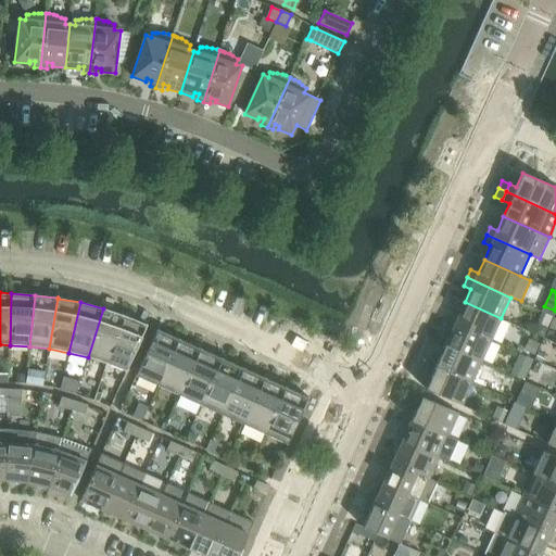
[(458,316),(451,313),(447,320),(491,340),(501,318),(465,302),(458,316)]
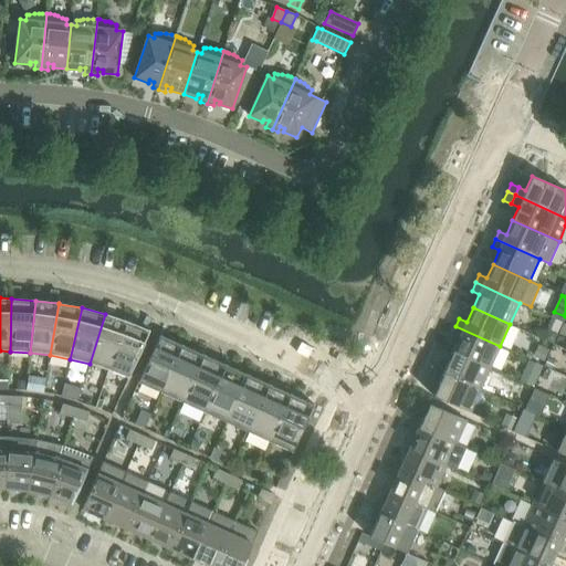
[(127,321),(105,314),(90,364),(109,370),(127,321)]
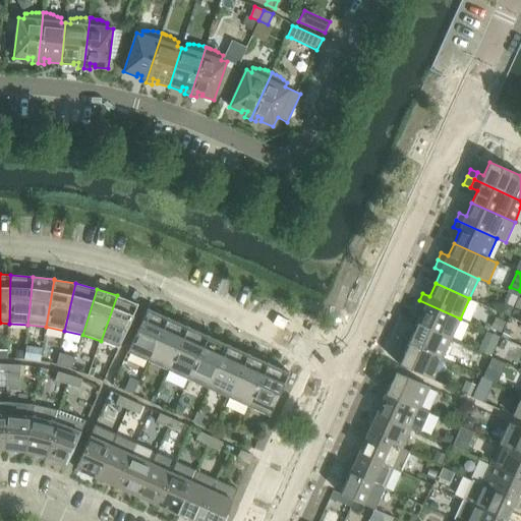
[(101,341),(118,348),(138,304),(117,295),(101,341)]
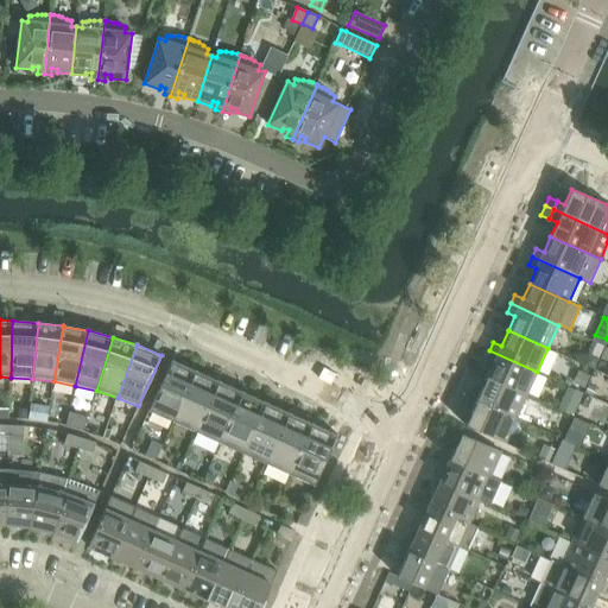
[(527,396),(537,372),(489,350),(486,359),(493,362),(487,377),(527,396)]
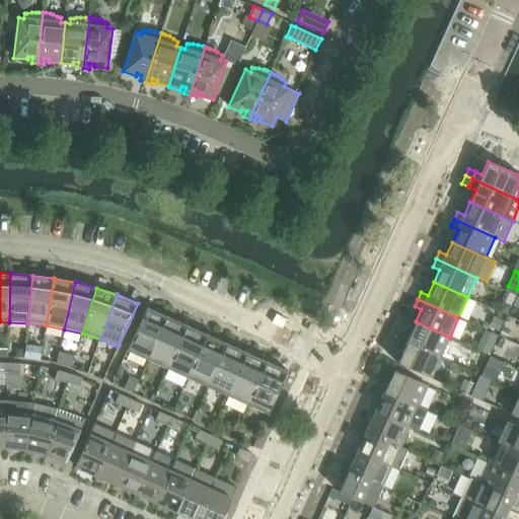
[(508,315),(511,306),(503,302),(499,311),(508,315)]
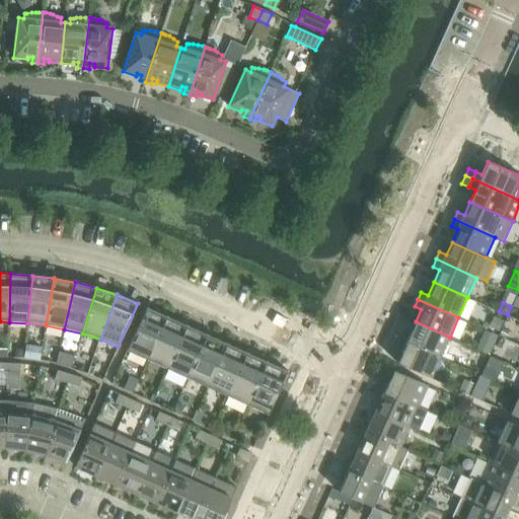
[(167,316),(147,307),(128,351),(148,360),(167,316)]
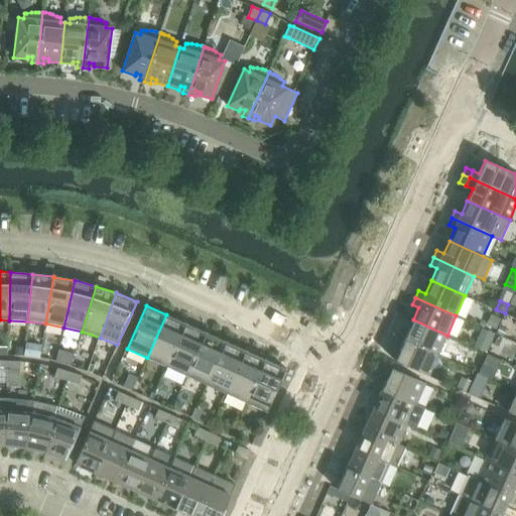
[(186,324),(166,314),(147,358),(167,367),(186,324)]
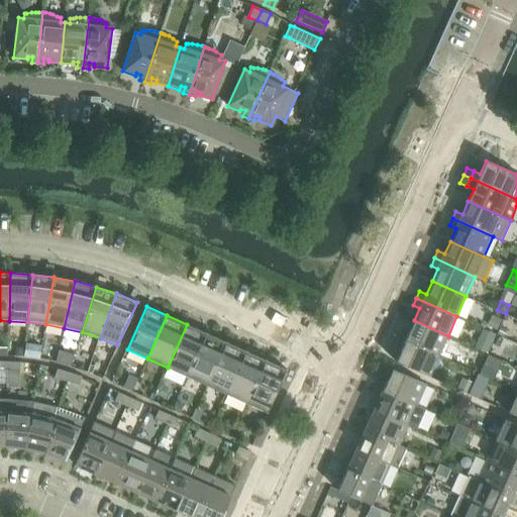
[(439,355),(447,336),(448,336),(414,320),(408,333),(402,330),(399,337),(439,355)]
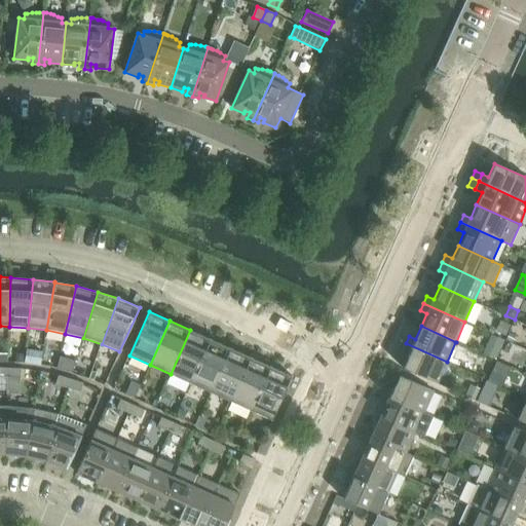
[(505,340),(510,331),(504,328),(498,331),(496,336),(505,340)]
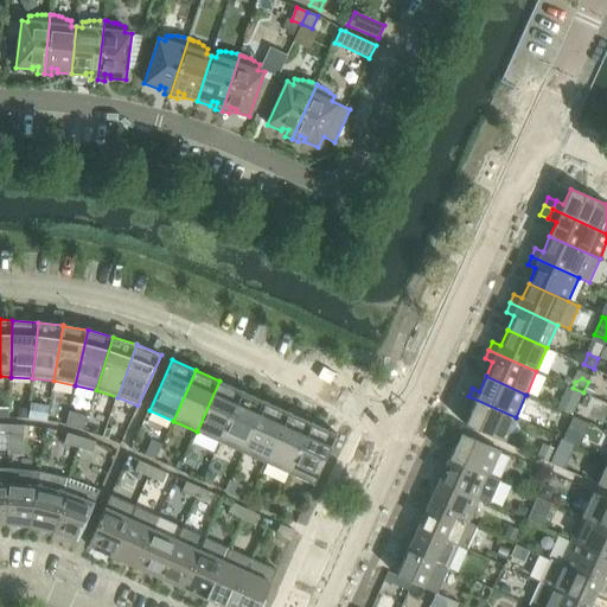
[(197,432),(221,442),(243,391),(219,381),(197,432)]
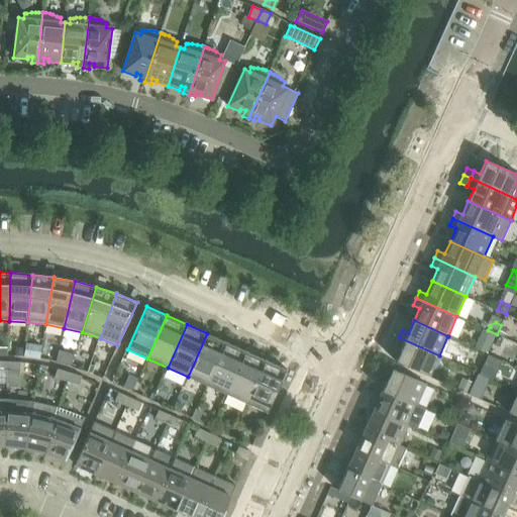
[(227,342),(207,333),(188,377),(207,386),(227,342)]
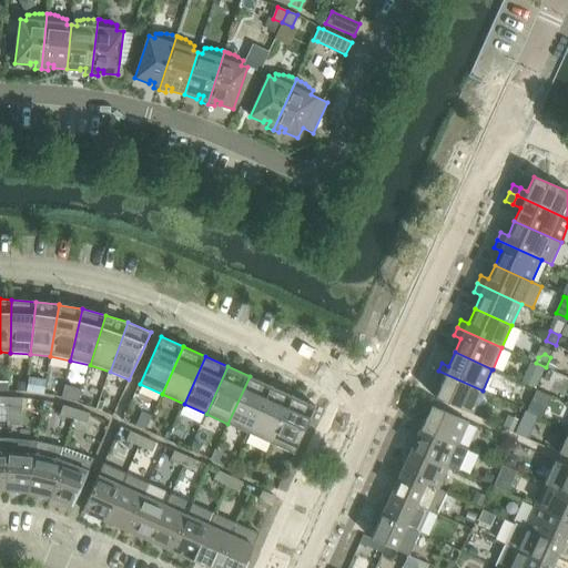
[(435,397),(472,414),(483,391),(438,371),(434,378),(442,383),(435,397)]
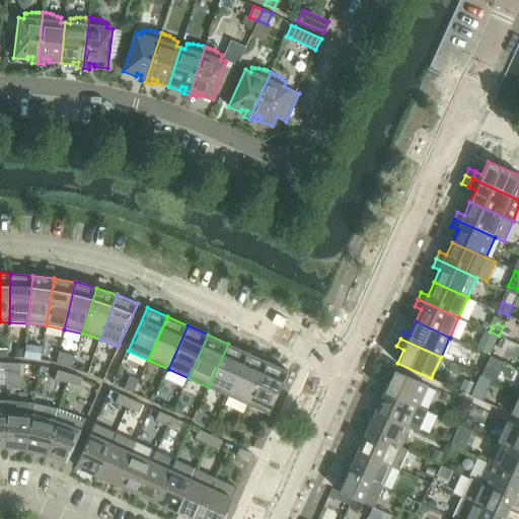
[(490,355),(494,346),(480,340),(476,350),(490,355)]
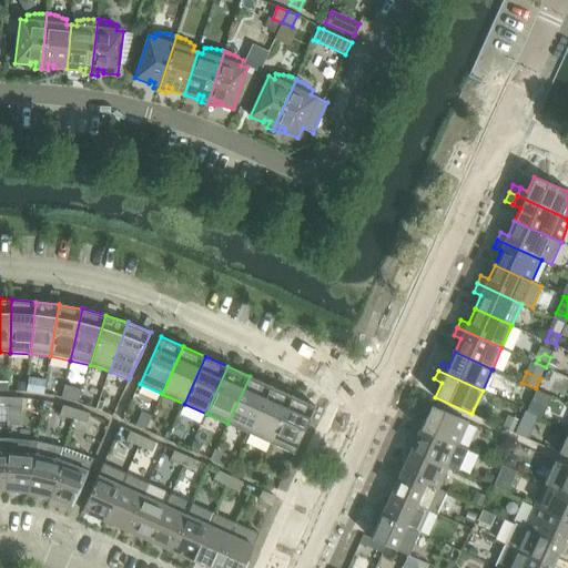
[(271,386),(250,376),(227,424),(250,434),(271,386)]
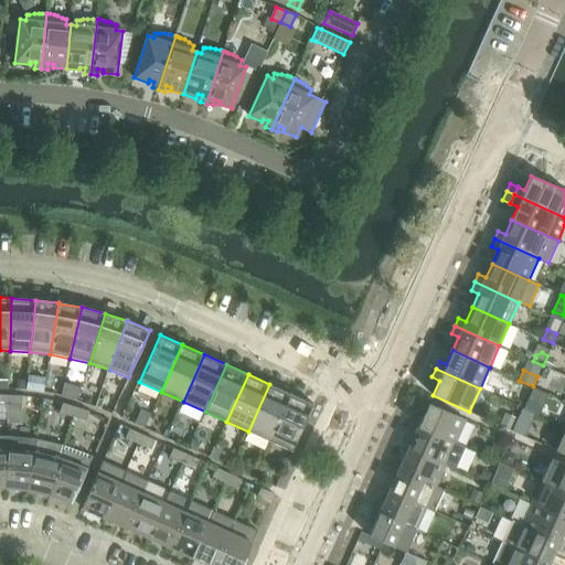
[(44,392),(45,380),(38,379),(33,383),(32,391),(44,392)]
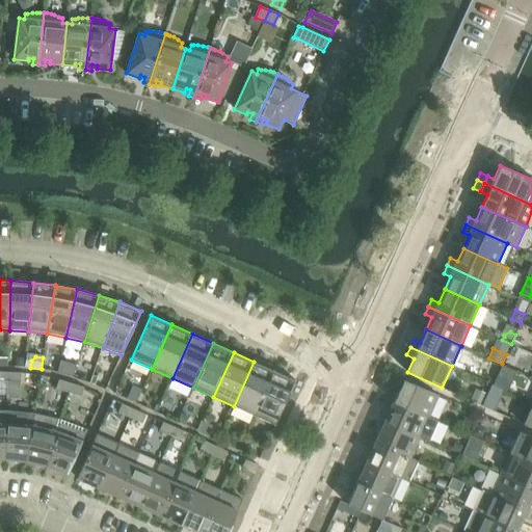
[(506,357),(503,363),(515,369),(517,363),(506,357)]
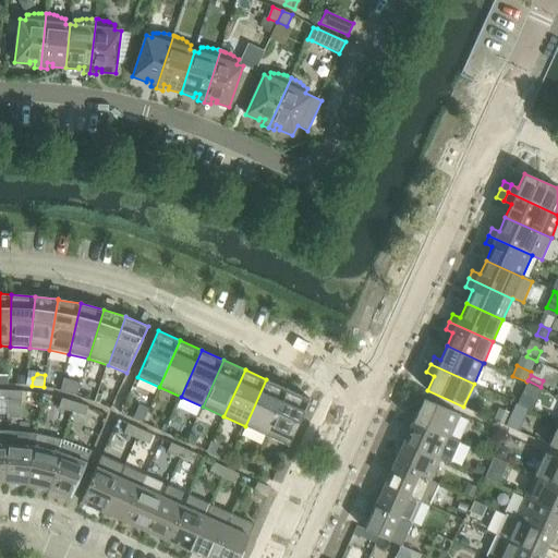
[(17,385),(26,385),(26,376),(19,376),(17,385)]
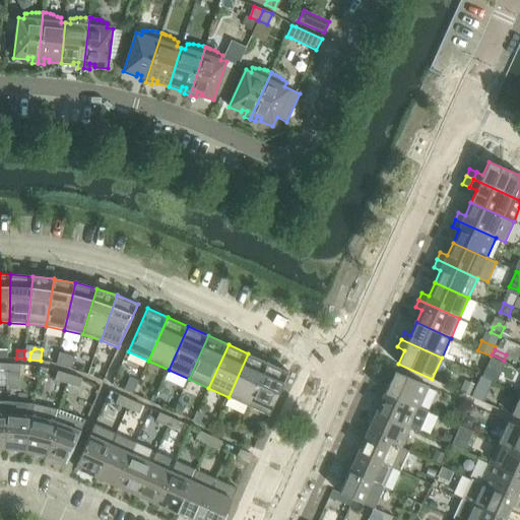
[(57,365),(70,369),(74,356),(60,352),(57,365)]
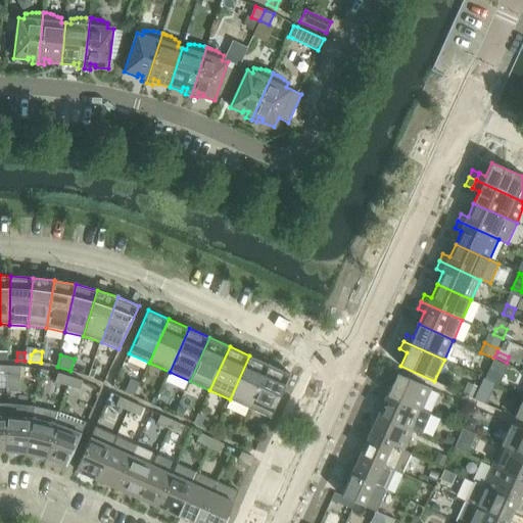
[(270,365),(249,355),(230,399),(250,408),(270,365)]
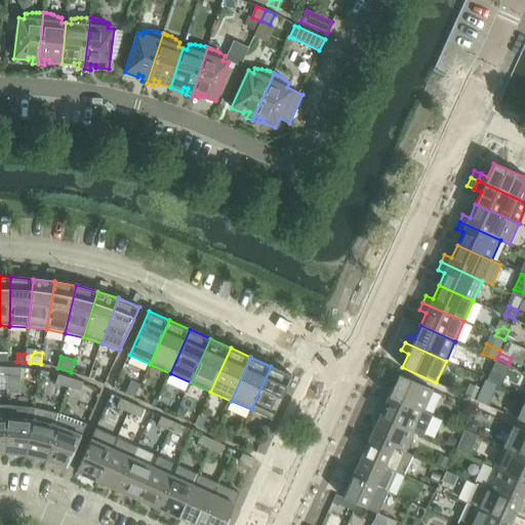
[(251,409),(272,419),(291,375),(271,366),(251,409)]
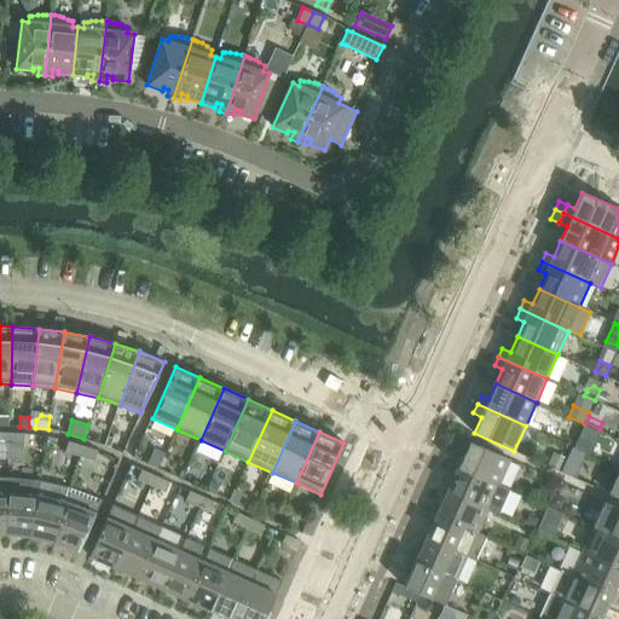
[(9,444),(24,445),(24,434),(9,433),(9,444)]
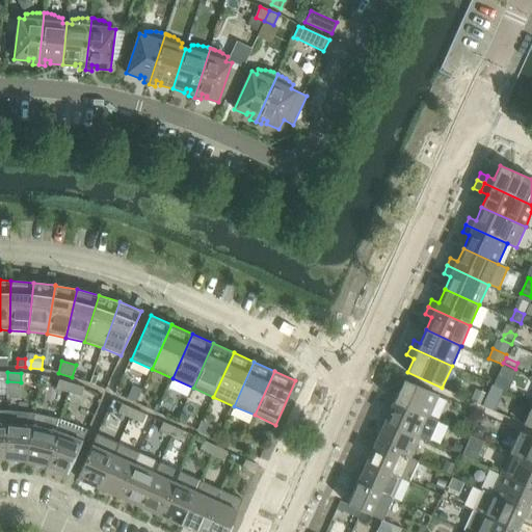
[(95,373),(89,382),(100,387),(102,381),(100,375),(95,373)]
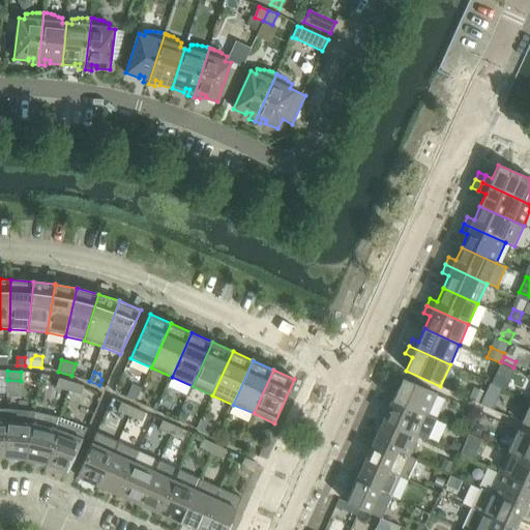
[(59,378),(56,387),(69,390),(71,382),(59,378)]
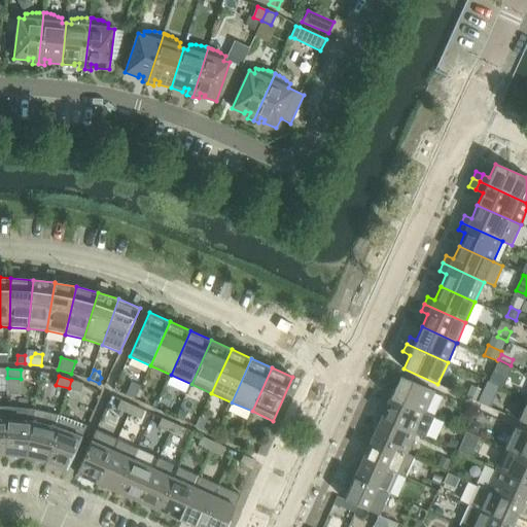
[(399,376),(393,389),(387,387),(384,394),(425,413),(434,391),(399,376)]
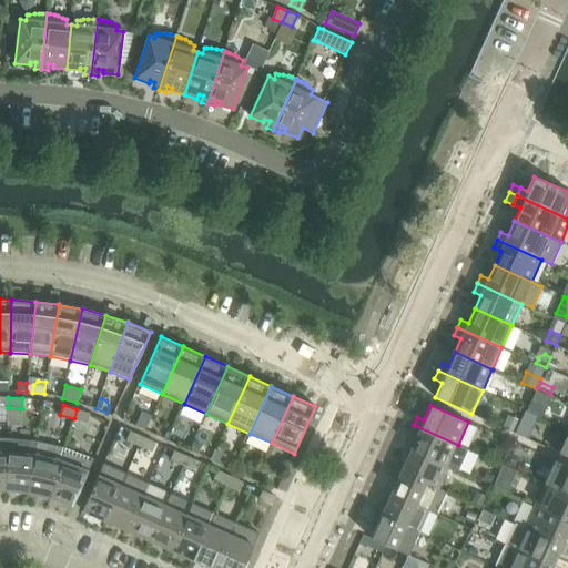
[(74,418),(87,423),(90,413),(77,409),(74,418)]
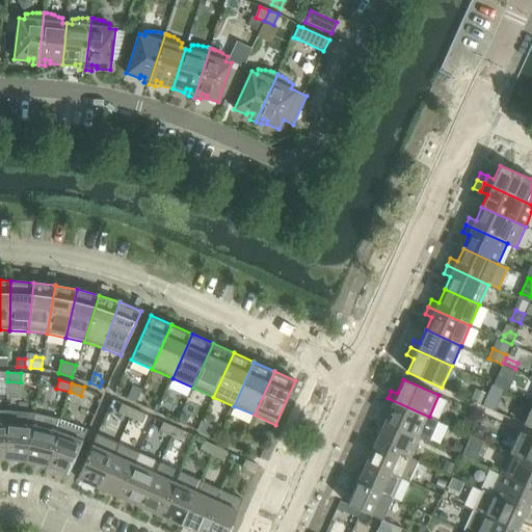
[(133,386),(127,398),(136,402),(142,390),(133,386)]
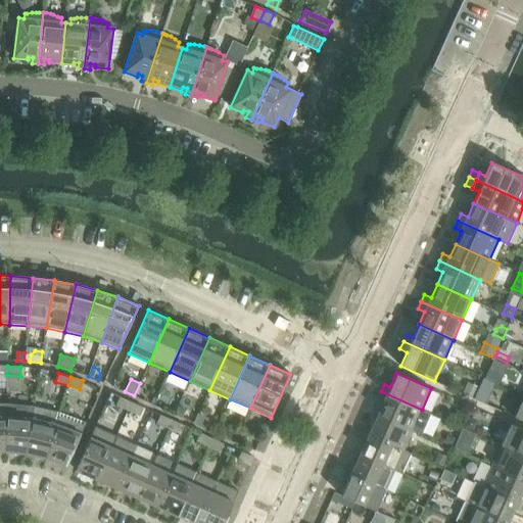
[(479,389),(475,399),(486,405),(495,384),(484,379),(479,389)]
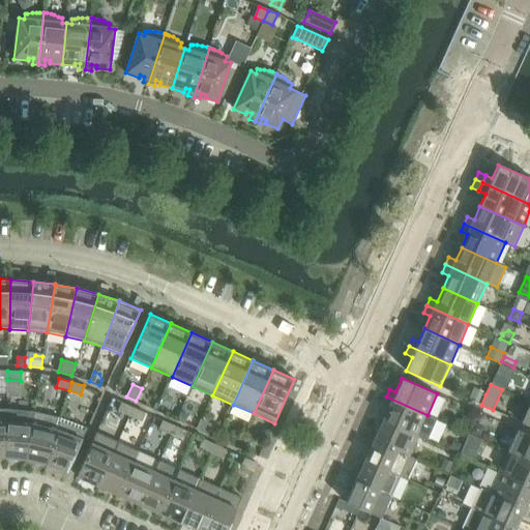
[(470,400),(481,405),(486,394),(475,389),(470,400)]
